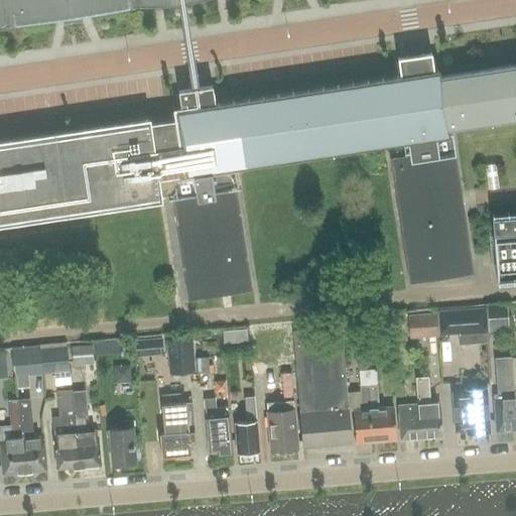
[(0,0),(0,22),(11,21),(11,22),(12,22),(57,15),(58,15),(62,15),(66,21),(65,22),(65,23),(66,23),(66,22),(68,22),(70,21),(72,20),(74,20),(76,20),(78,20),(81,20),(82,20),(83,19),(81,19),(82,12),(85,11),(86,11),(132,4),(133,4),(132,3),(147,0),(0,0)]
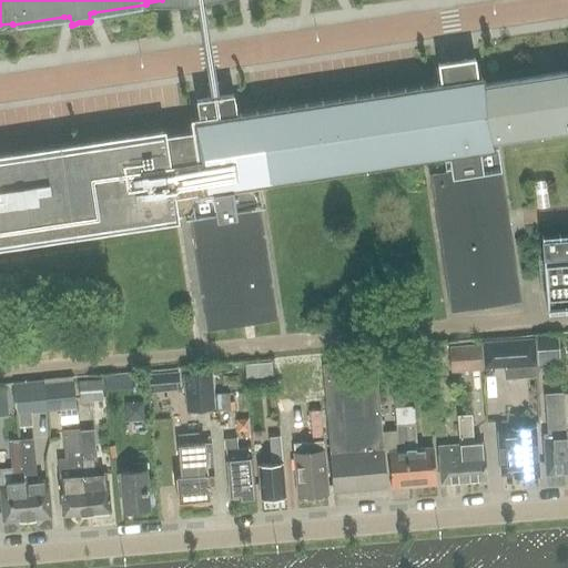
[(382,163),(382,164),(384,163),(398,160),(398,162),(401,161),(399,160),(414,158),(415,159),(416,159),(416,158),(432,155),(432,156),(433,156),(433,155),(447,153),(450,171),(432,174),(453,310),(520,300),(499,163),(495,164),(493,140),(567,128),(567,72),(485,84),(484,78),(482,78),(482,80),(479,80),(475,53),(438,59),(442,85),(439,85),(439,84),(437,84),(437,85),(423,88),(423,87),(421,87),(421,88),(406,91),(406,89),(404,90),(404,91),(389,93),(389,92),(387,92),(387,93),(373,95),(373,94),(372,94),(372,95),(356,98),(356,97),(355,97),(355,98),(341,101),(340,99),(338,99),(338,101),(324,103),(324,102),(322,102),(322,103),(307,105),(307,104),(305,104),(305,105),(291,108),(291,107),(288,107),(290,109),(274,110),(274,109),(273,109),(273,111),(259,113),(259,111),(256,112),(256,113),(241,115),(241,114),(239,114),(240,115),(236,117),(233,94),(220,97),(220,100),(211,101),(211,98),(196,100),(200,121),(198,122),(198,121),(195,121),(198,133),(163,139),(162,132),(161,132),(161,133),(0,158),(0,244),(174,217),(174,219),(176,219),(174,212),(191,210),(209,327),(275,317),(259,200),(254,200),(252,182),(265,180),(266,181),(269,181),(267,180),(282,178),(283,179),(285,179),(285,178),(298,175),(298,176),(301,175),(301,174),(315,173),(315,174),(317,173),(317,172),(332,170),(332,171),(334,171),(333,170),(348,168),(348,169),(351,169),(351,168),(365,165),(365,166),(366,166),(366,165),(382,163)]
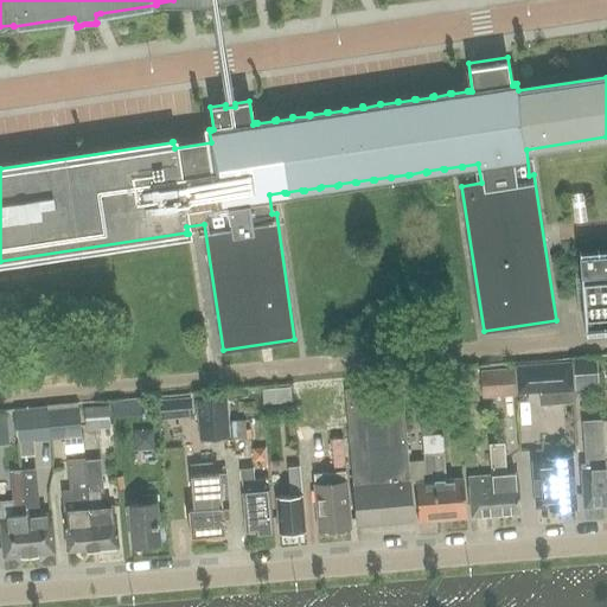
[(606,254),(582,256),(581,254),(580,254),(586,330),(587,330),(587,327),(606,325),(606,254)]
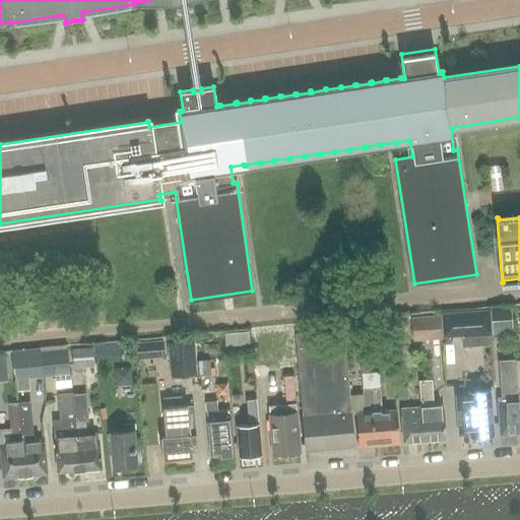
[(493,335),(491,309),(442,313),(444,338),(450,337),(464,336),(464,337),(493,335)]
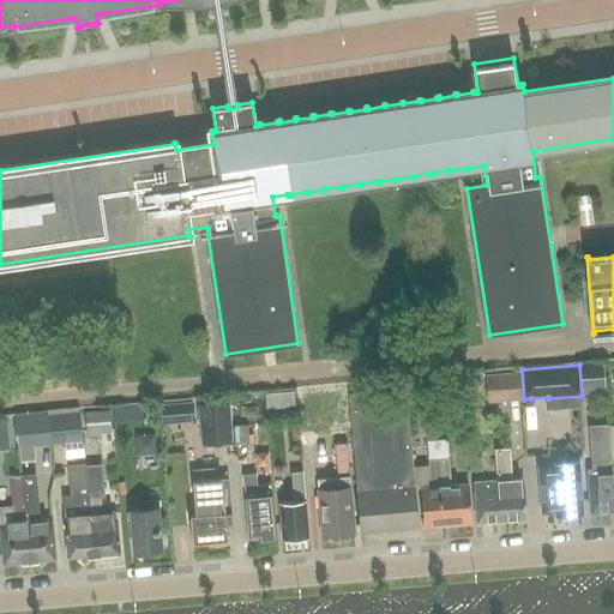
[(523,399),(519,371),(487,373),(489,402),(523,399)]
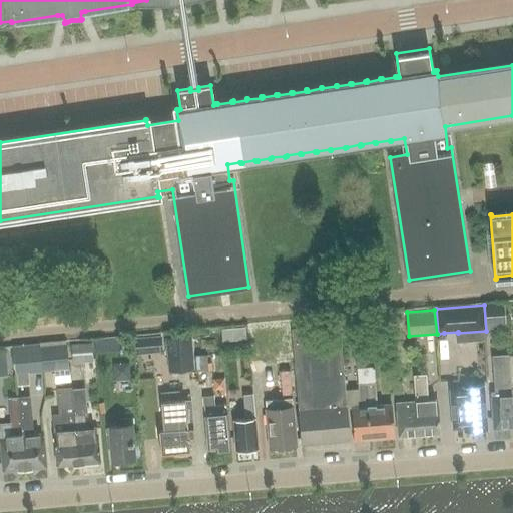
[(384,317),(372,318),(373,340),(385,339),(384,317)]
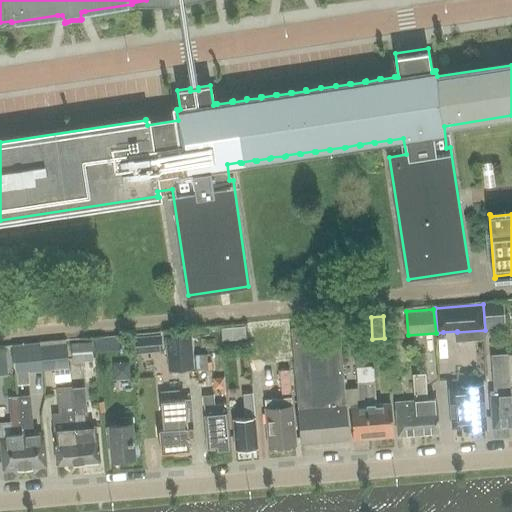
[(339,324),(291,328),(293,351),(301,443),(349,439),(339,324)]
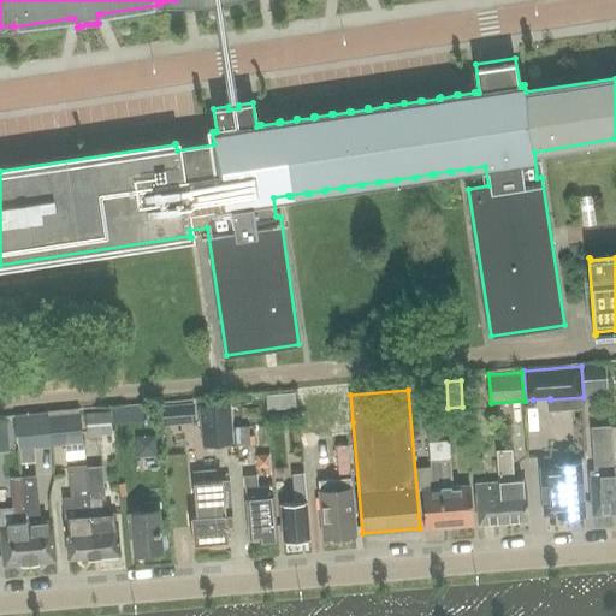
[(283,408),(282,394),(268,394),(270,409),(283,408)]
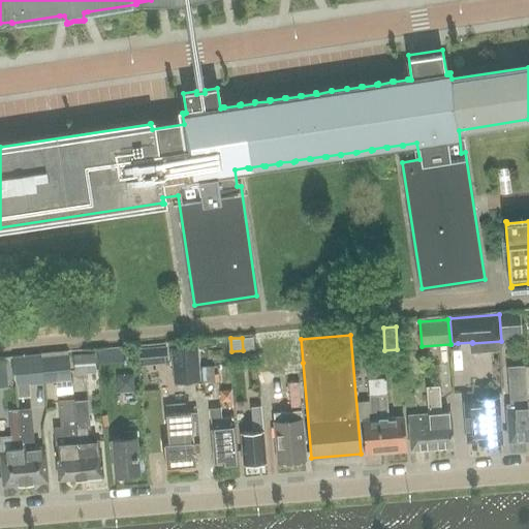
[(203,382),(215,381),(211,339),(198,341),(203,382)]
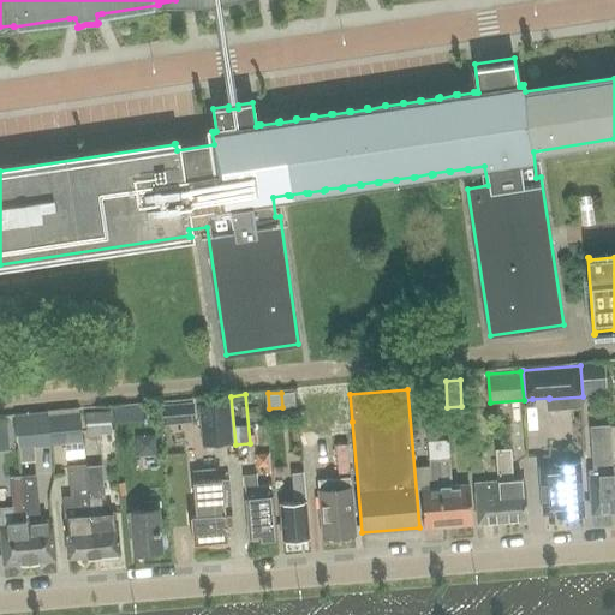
[(180,401),(181,421),(195,421),(193,400),(180,401)]
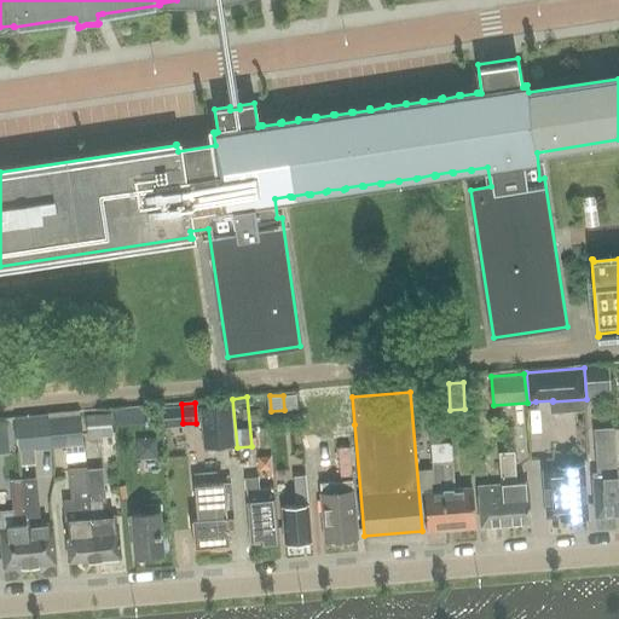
[(235,446),(231,405),(201,408),(203,449),(235,446)]
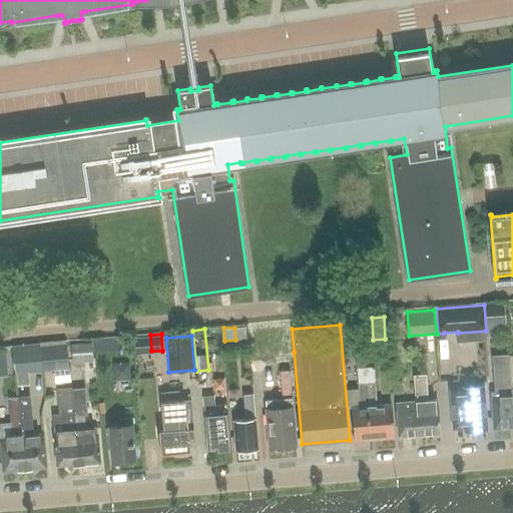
[(94,342),(96,357),(120,355),(119,339),(94,342)]
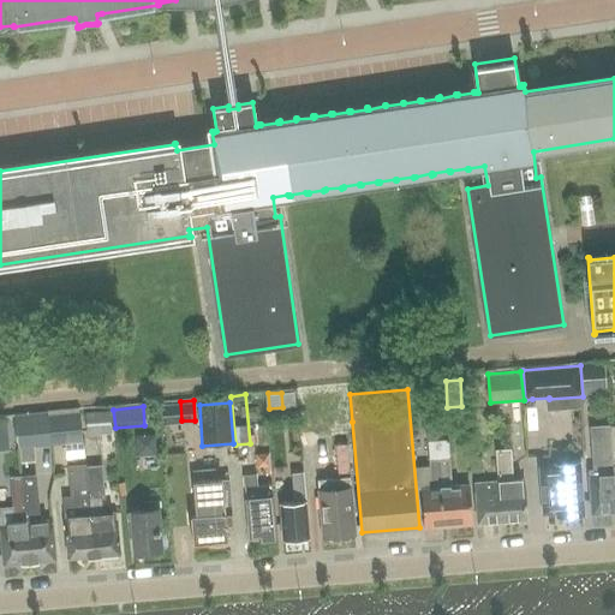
[(85,413),(88,435),(112,433),(111,411),(85,413)]
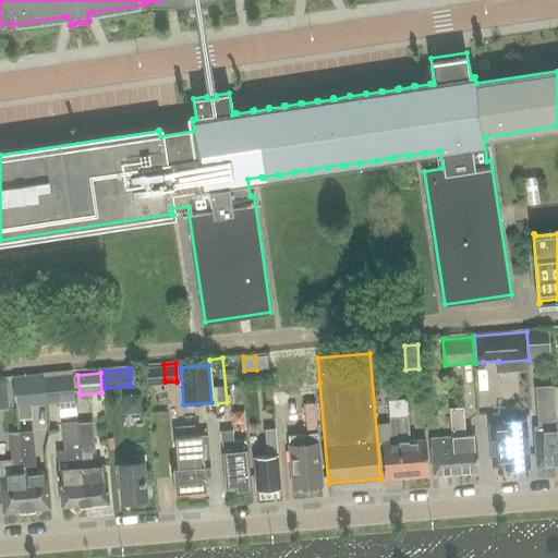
[(72,375),(44,377),(47,403),(75,401),(72,375)]
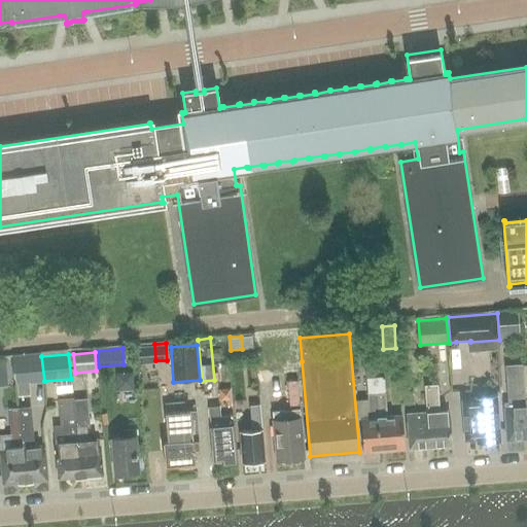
[(44,381),(41,356),(14,358),(16,384),(44,381)]
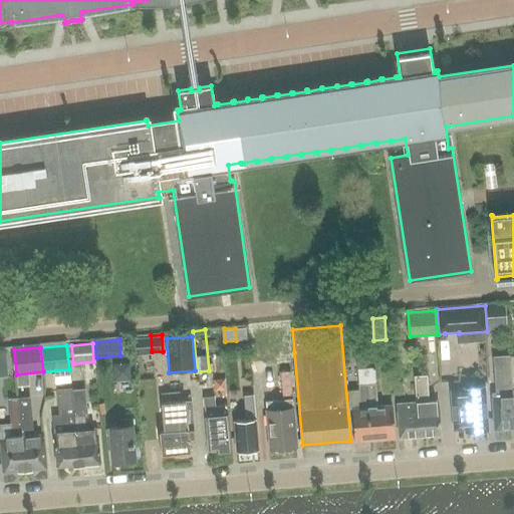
[(513,428),(513,413),(509,355),(493,357),(496,382),(498,382),(499,393),(492,394),(495,430),(513,428)]
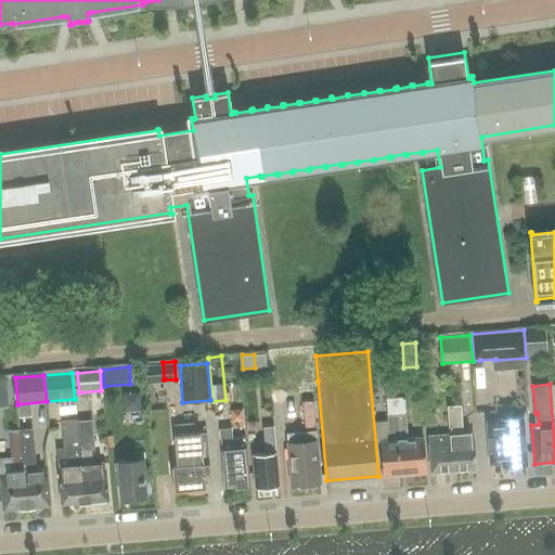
[(123,394),(125,411),(142,410),(141,392),(123,394)]
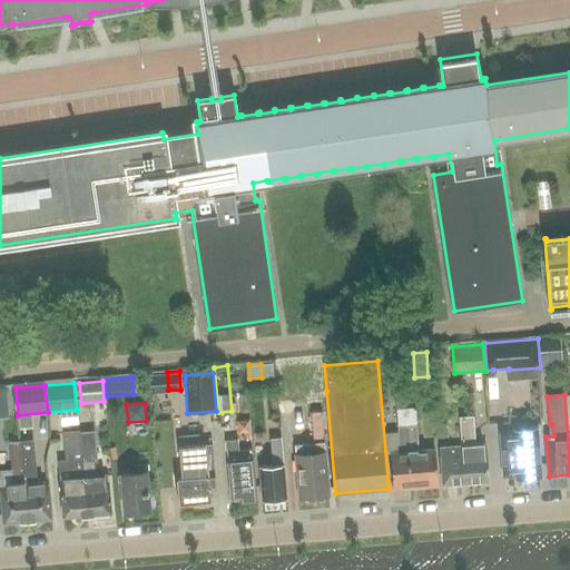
[(415,408),(405,409),(409,443),(408,443),(411,488),(438,485),(434,449),(419,450),(415,408)]
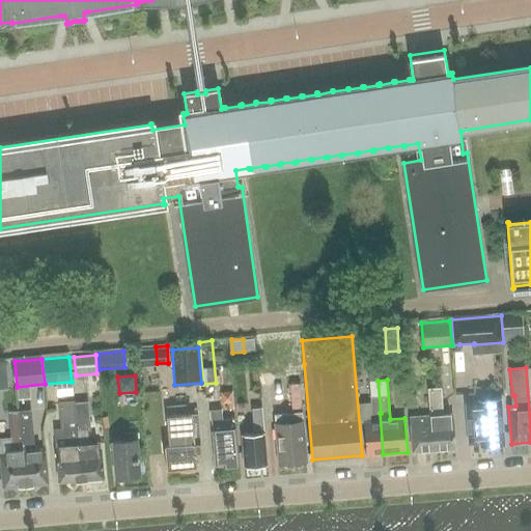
[(381,413),(378,381),(369,381),(372,420),(364,421),(366,455),(383,454),(380,413),(381,413)]
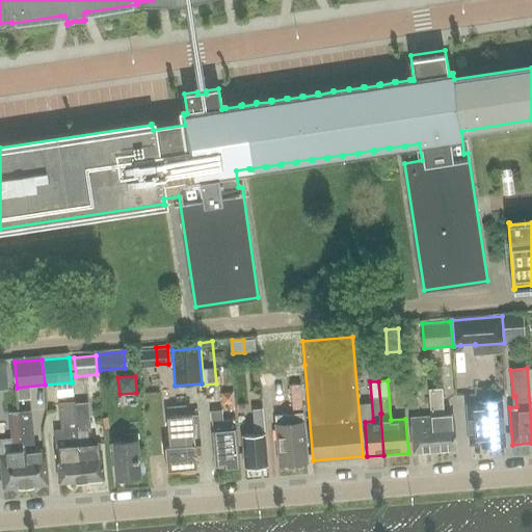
[(58,398),(73,396),(72,383),(56,384),(58,398)]
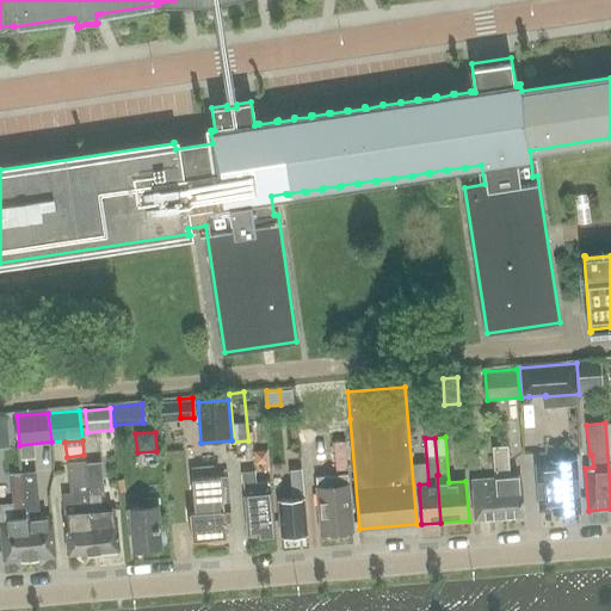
[(475,519),(524,516),(520,476),(510,477),(507,446),(493,448),(495,479),(471,480),(475,519)]
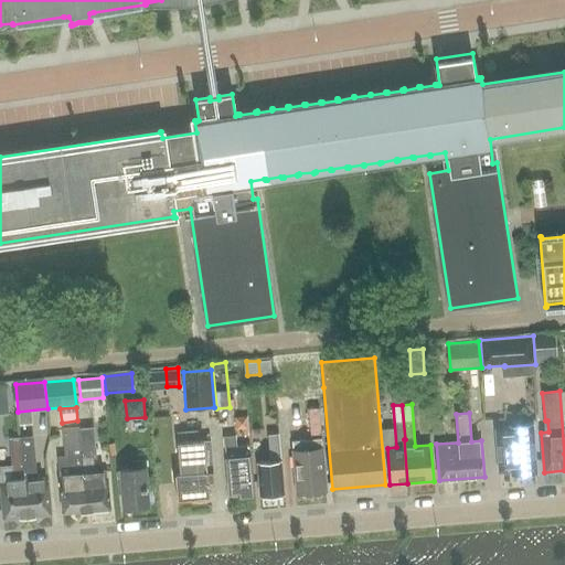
[(496,428),(499,472),(511,471),(511,475),(514,475),(515,477),(526,476),(526,473),(536,472),(533,424),(508,426),(508,428),(496,428)]
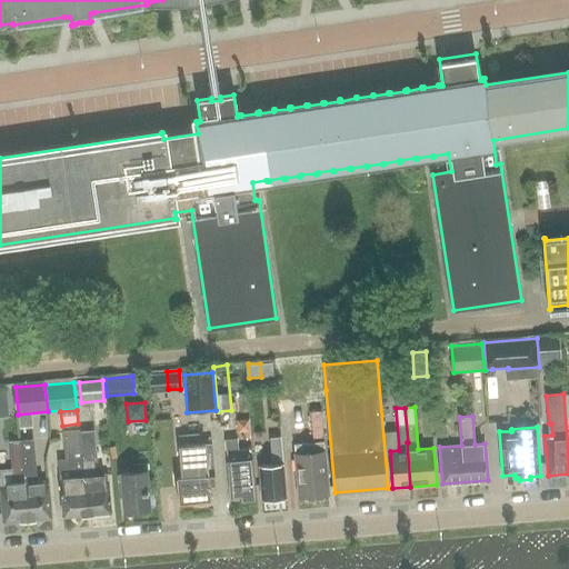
[(63,517),(87,515),(81,449),(80,432),(79,430),(66,431),(69,465),(59,465),(60,479),(63,517)]
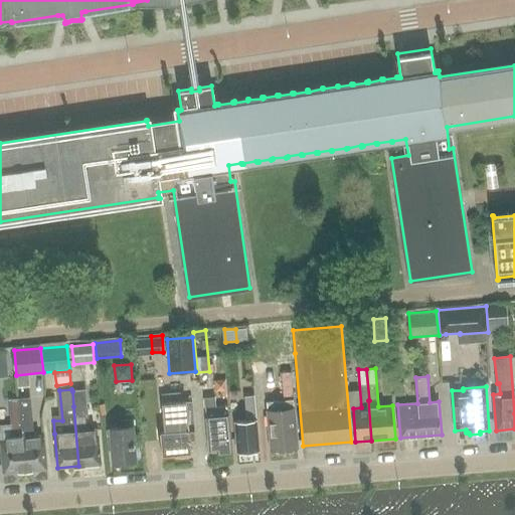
[(298,447),(293,399),(287,400),(286,389),(274,391),(275,401),(267,401),(271,450),(298,447)]
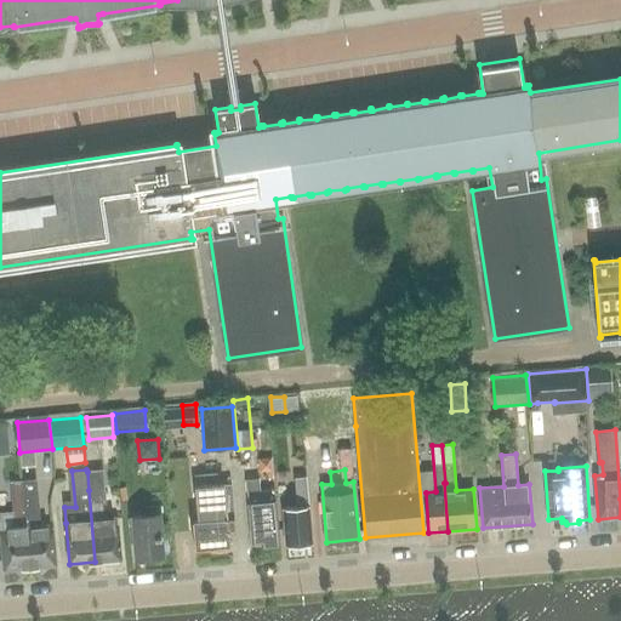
[(89,490),(95,562),(121,559),(118,518),(104,519),(102,503),(107,502),(104,489),(103,471),(87,472),(89,490)]
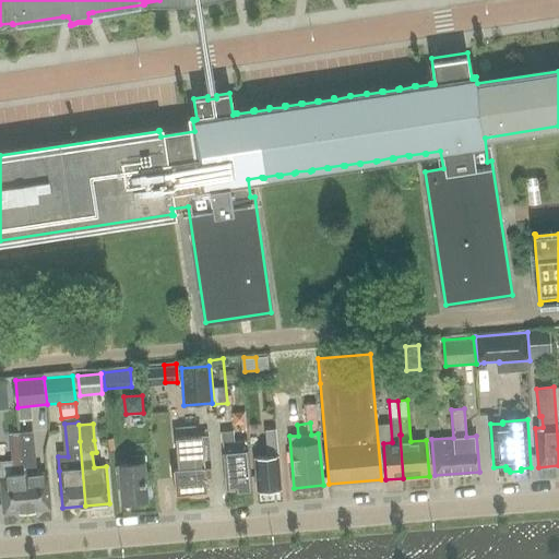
[(276,429),(265,430),(268,456),(256,458),(258,490),(281,488),(276,429)]
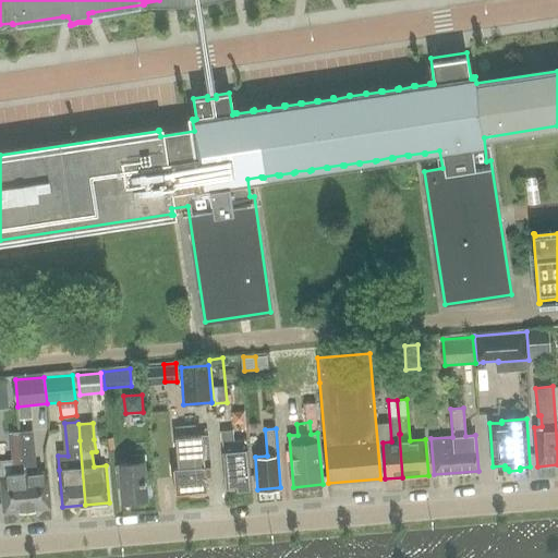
[(51,508),(48,471),(35,472),(34,462),(36,460),(33,431),(20,432),(22,456),(27,510),(51,508)]
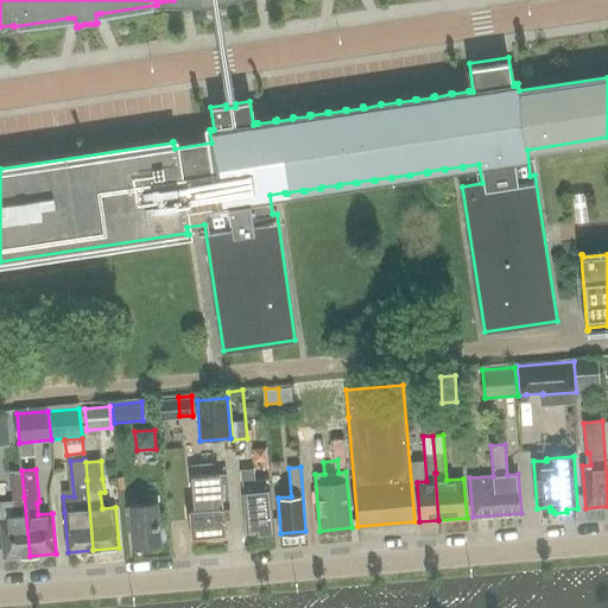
[(271,532),(273,531),(271,491),(257,492),(254,469),(242,470),(247,532),(255,532),(255,533),(259,532),(261,536),(267,534),(271,532)]
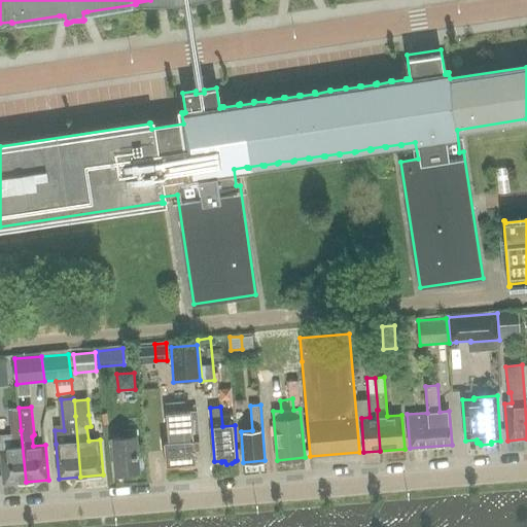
[(21,430),(19,408),(9,409),(11,435),(0,435),(0,449),(3,484),(26,482),(21,430)]
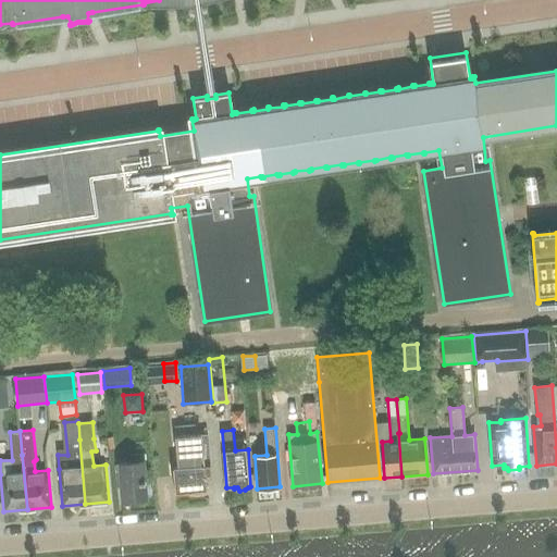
[(178,467),(173,467),(174,492),(194,491),(195,494),(205,493),(205,490),(207,490),(206,475),(211,474),(208,434),(176,436),(178,467)]
